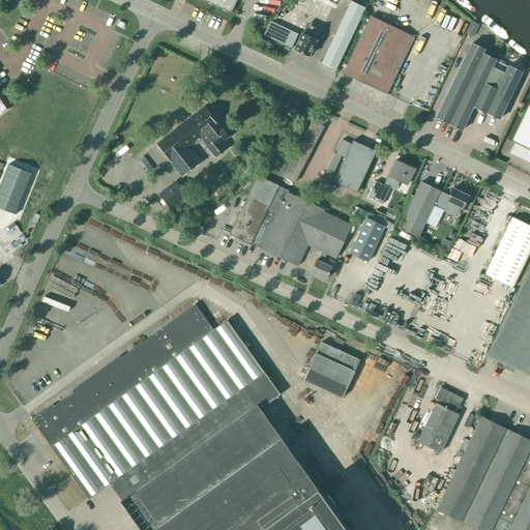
[(202,0),(231,13),(237,0),(202,0)]
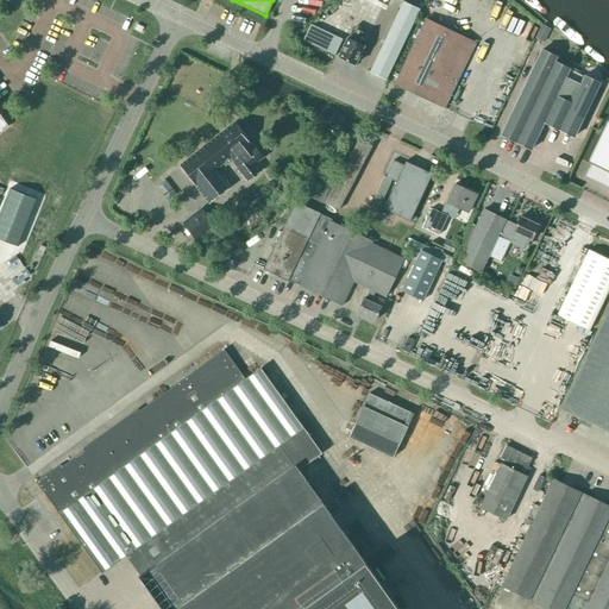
[(385,80),(420,10),(403,1),(369,73),(385,80)]
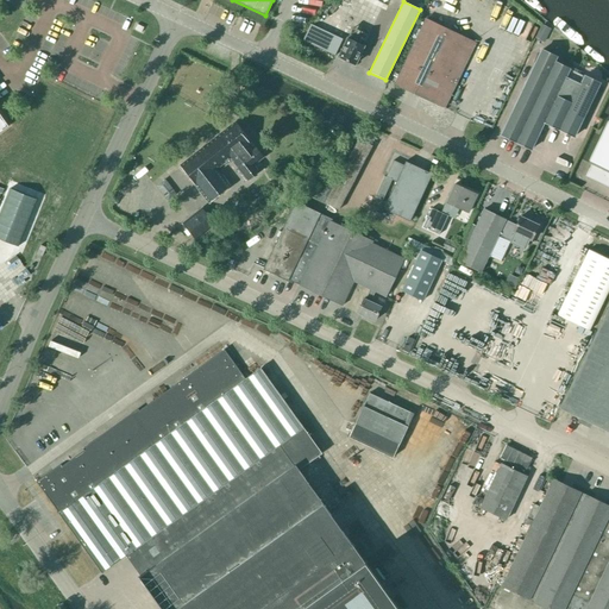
[(444,107),(472,48),(462,43),(464,38),(426,20),(395,85),(433,102),(444,107)]
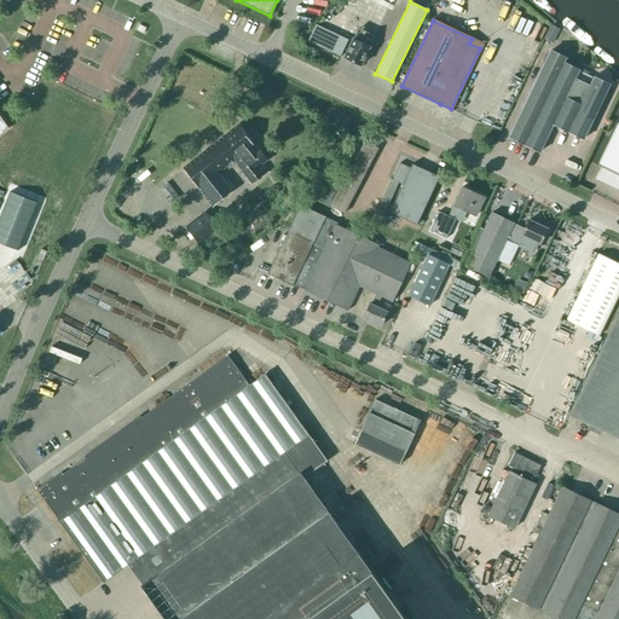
[(360,67),(370,46),(353,39),(345,58),(360,67)]
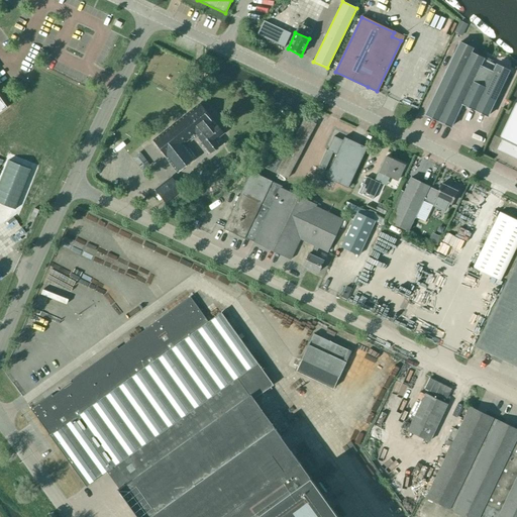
[(279,35),(276,41),(284,46),(288,40),(279,35)]
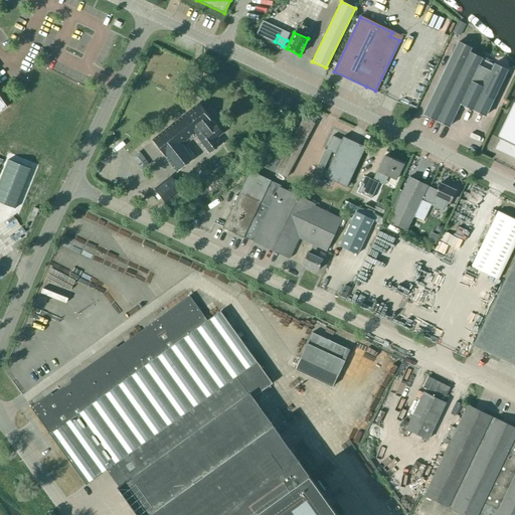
[(458,41),(422,114),(450,127),(461,105),(486,117),(508,70),(494,63),(493,64),(483,59),(483,58),(470,52),(472,48),(458,41)]
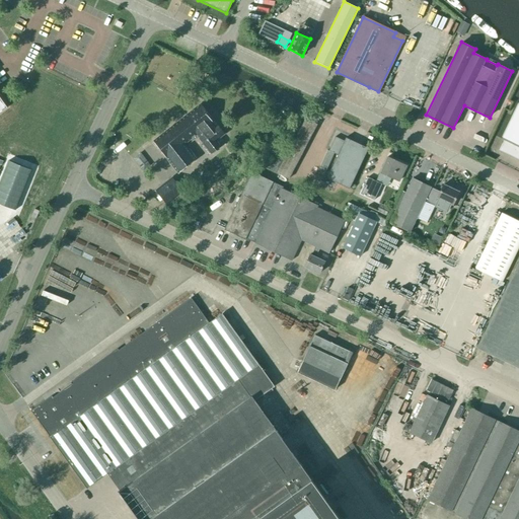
[(518,102),(501,139),(504,140),(499,150),(518,159),(518,102)]
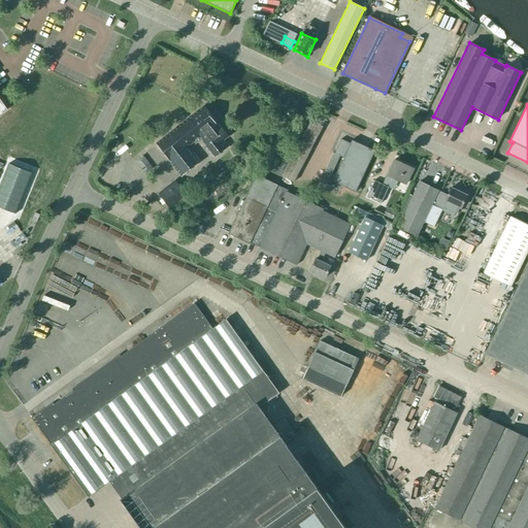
[(219,129),(216,124),(218,123),(204,106),(156,144),(169,161),(182,176),(198,162),(187,147),(199,137),(216,157),(224,150),(219,143),(228,136),(221,128),(219,129)]
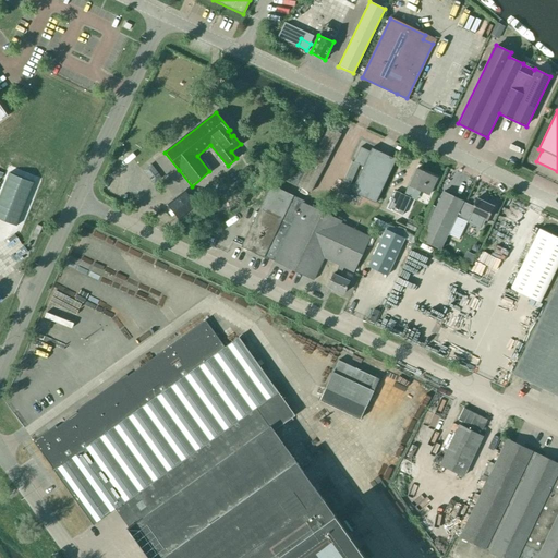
[(310,193),(341,134),(328,128),(307,167),(286,180),(310,193)]
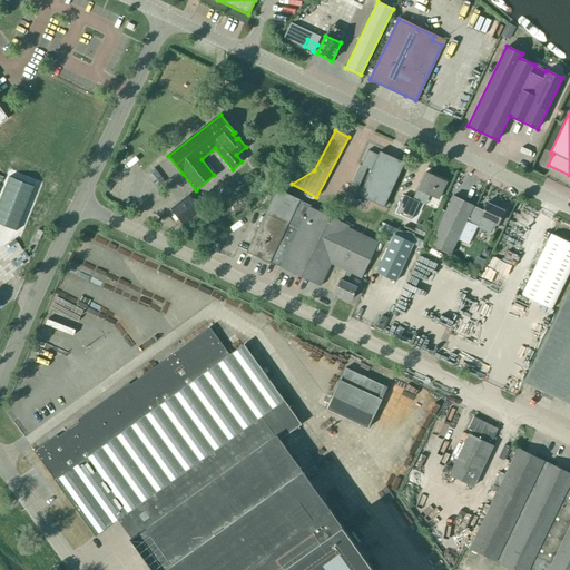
[(377,155),(369,150),(361,166),(371,170),(359,196),(383,207),(404,163),(380,151),(377,155)]
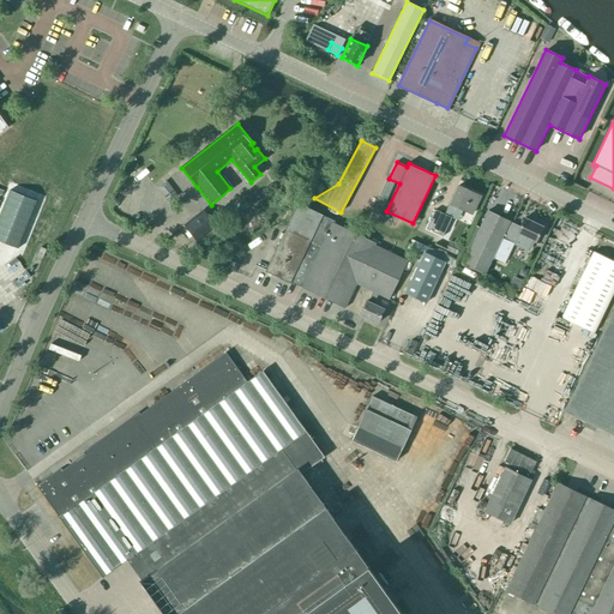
[(384,206),(395,182),(386,178),(375,202),(384,206)]
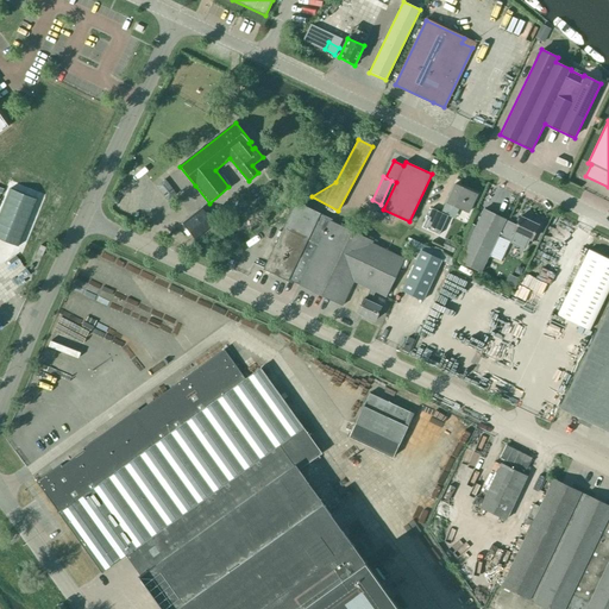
[(468,212),(476,196),(468,192),(468,190),(454,184),(446,202),(441,213),(432,208),(422,227),(439,236),(447,217),(447,215),(452,205),(468,212)]
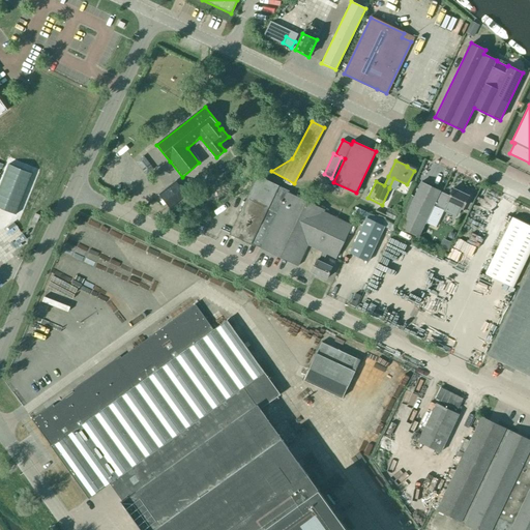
[(256,244),(283,188),(258,177),(246,200),(230,234),(249,243),(251,242),(256,244)]
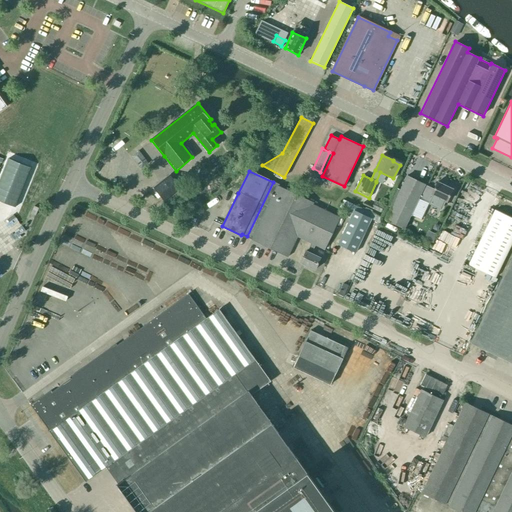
[(164,202),(180,189),(170,175),(153,188),(164,202)]
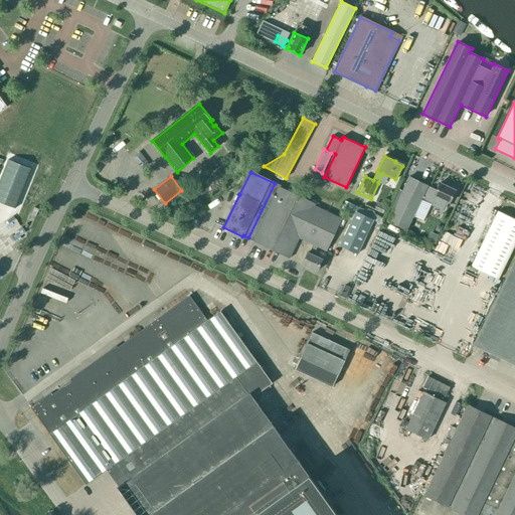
[(426,188),(427,186),(409,177),(388,222),(406,230),(420,199),(426,188)]
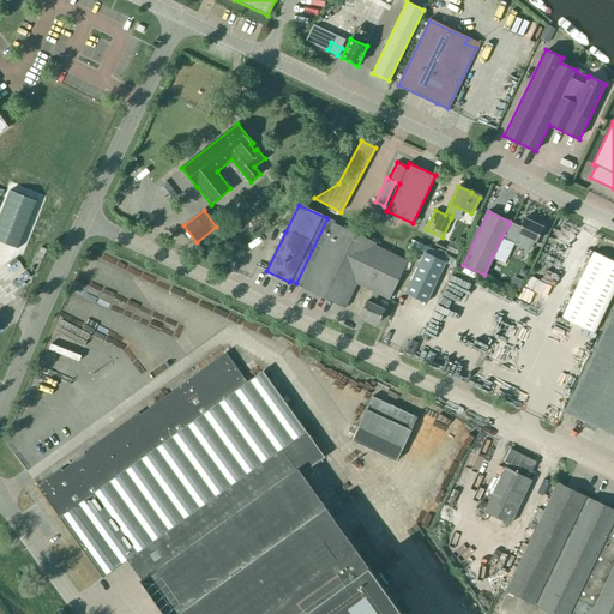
[(327,218),(296,283),(302,287),(301,288),(345,308),(356,284),(372,292),(367,302),(366,301),(360,315),(378,324),(384,309),(373,305),(378,295),(389,300),(408,260),(375,245),(377,244),(332,222),(333,222),(327,218)]
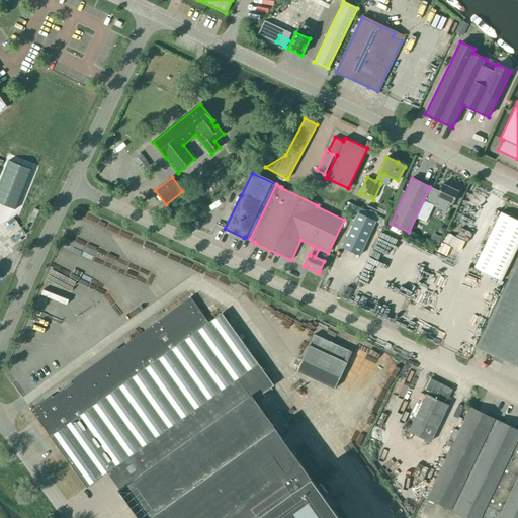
[(457,192),(442,184),(438,193),(429,189),(423,200),(446,211),(449,203),(452,204),(457,192)]
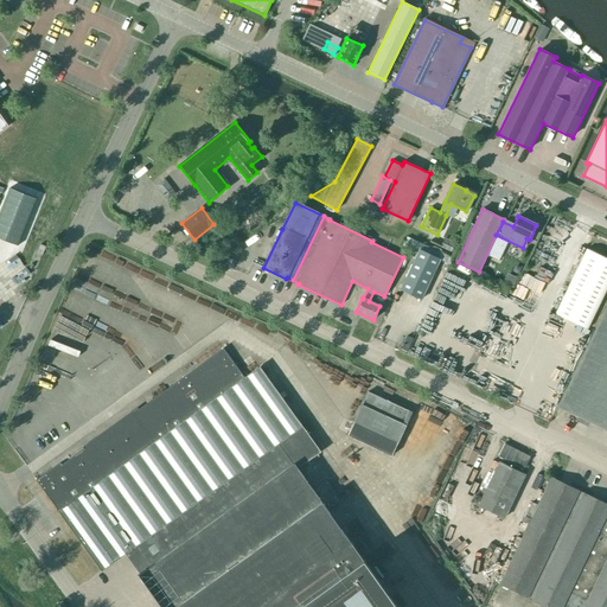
[(452,253),(455,243),(445,238),(440,248),(452,253)]
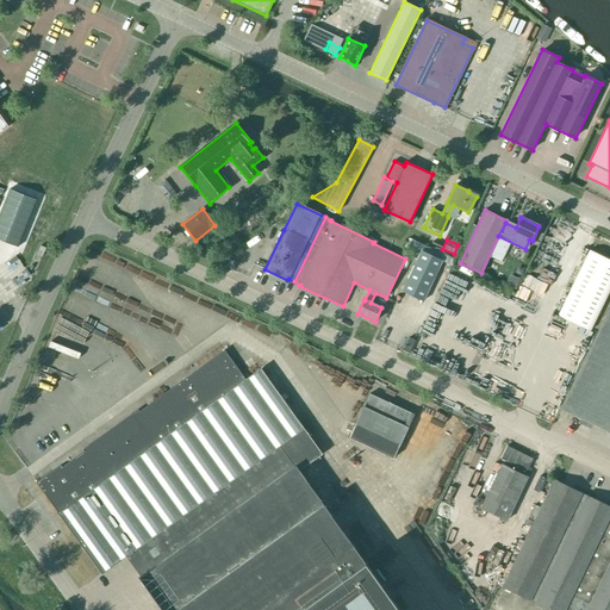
[(42,256),(47,248),(41,246),(37,254),(42,256)]
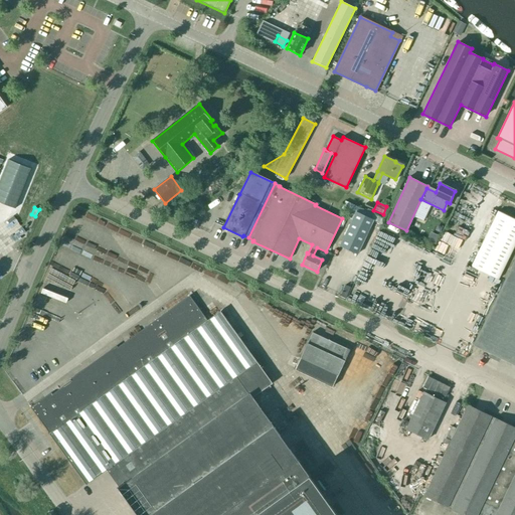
[(357,254),(373,220),(356,212),(340,246),(357,254)]
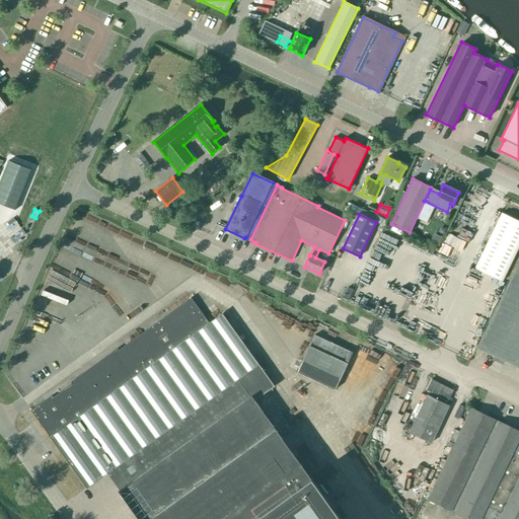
[(518,248),(518,221),(503,214),(475,269),(503,282),(518,248)]
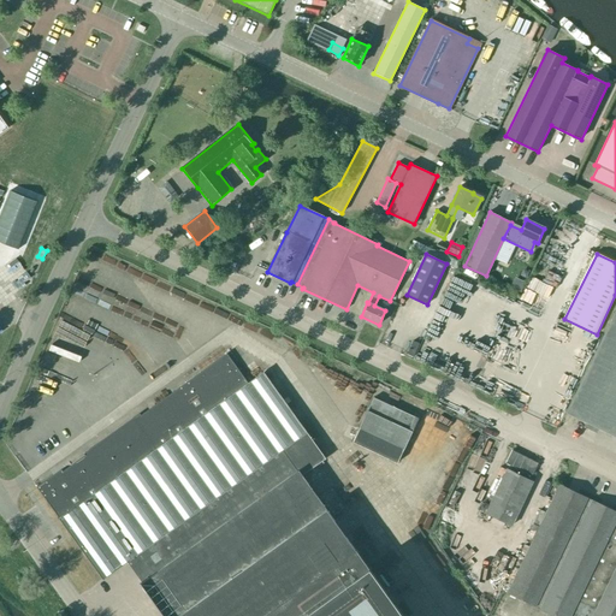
[(615,437),(615,308),(566,413),(615,437)]
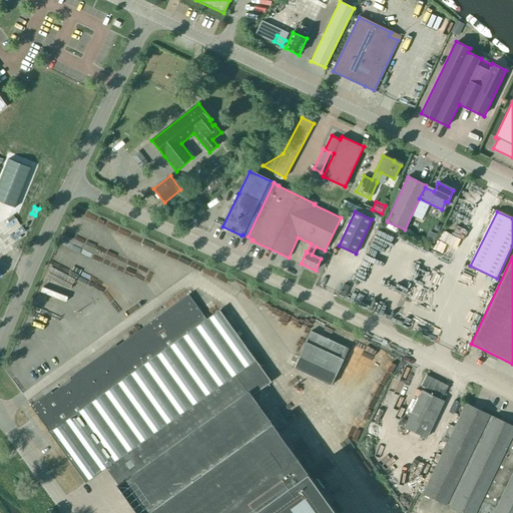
[(206,320),(188,295),(110,351),(109,350),(70,378),(71,380),(45,398),(44,396),(31,406),(85,482),(106,468),(118,485),(117,486),(136,512),(335,512),(296,458),(251,396),(271,383),(219,311),(206,320)]
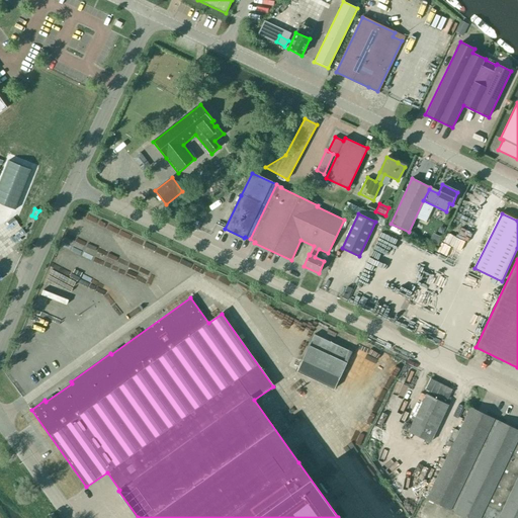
[(351,351),(315,335),(297,370),(334,387),(351,351)]
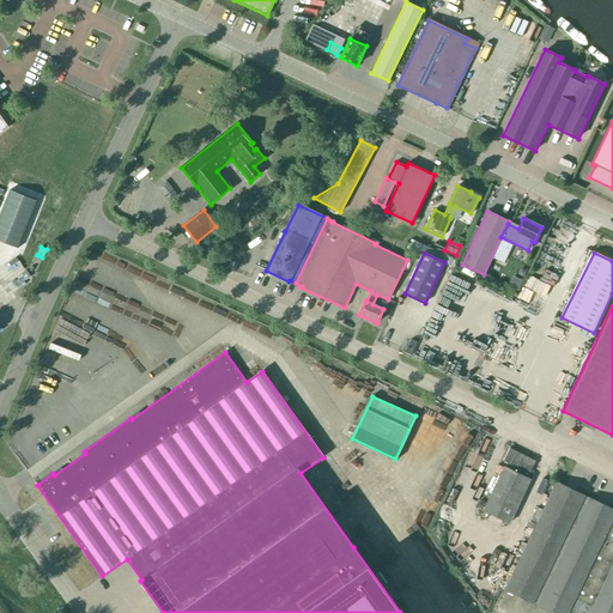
[(509,523),(530,480),(504,467),(483,510),(509,523)]
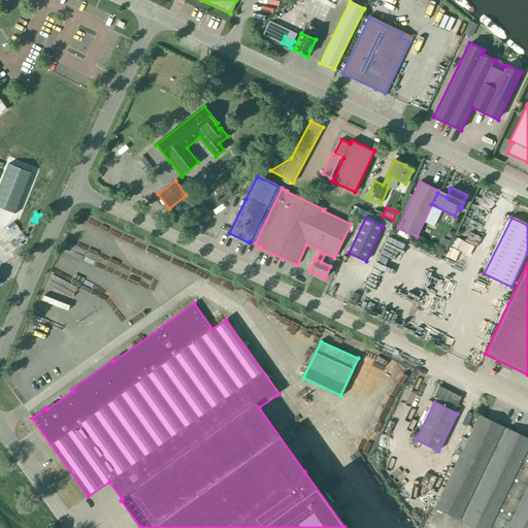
[(527,527),(527,438),(480,416),(434,508),(474,527),(527,527)]
